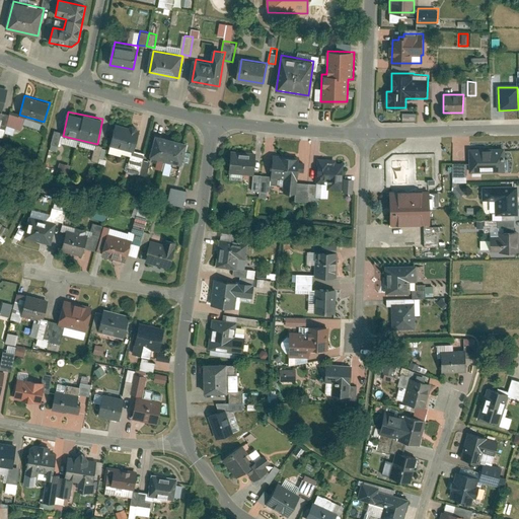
[(403,113),(403,121),(417,121),(417,113),(403,113)]
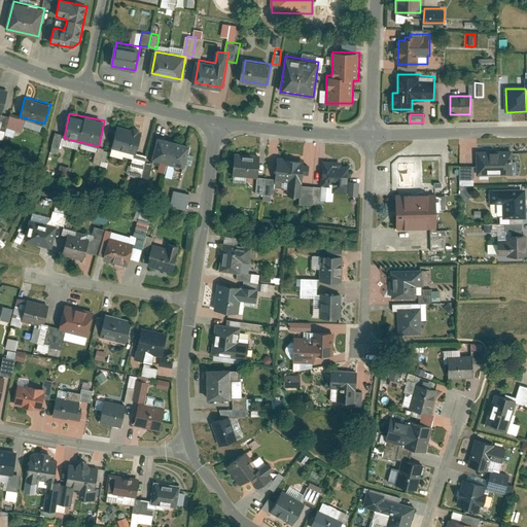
[(111,145),(137,151),(142,130),(117,124),(111,145)]
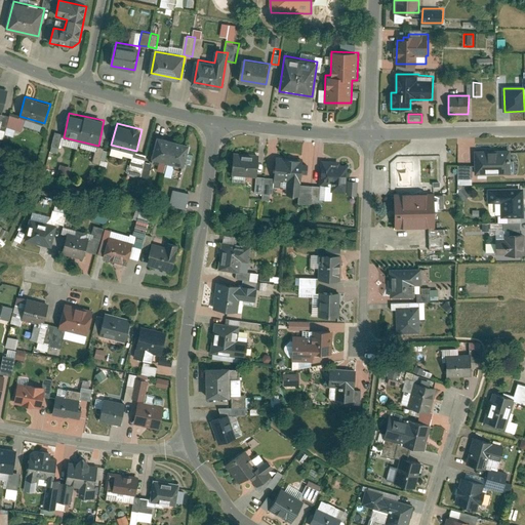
[(152,156),(185,166),(191,145),(158,135),(152,156)]
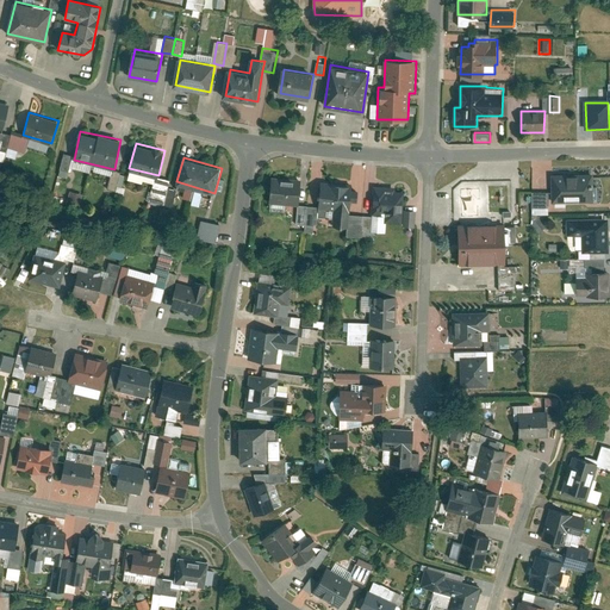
[(592,174),(554,175),(555,201),(593,200),(592,174)]
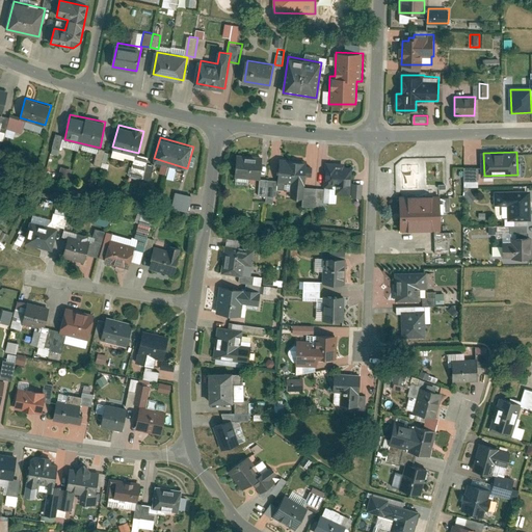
[(260,177),(262,155),(237,153),(235,175),(260,177)]
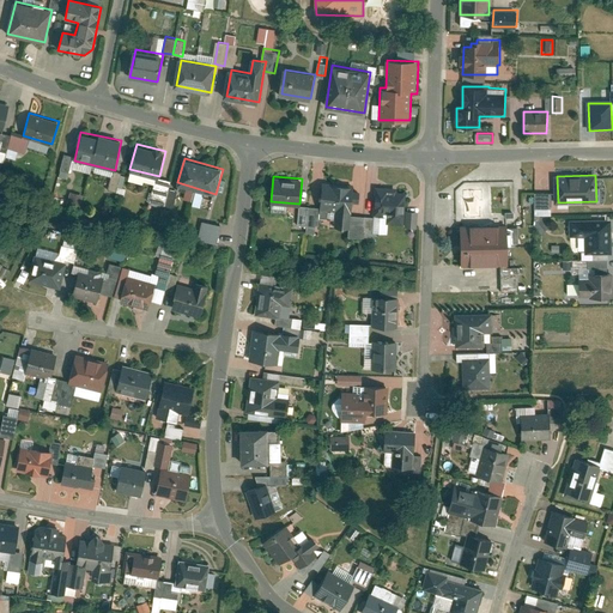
[(323,184),(321,210),(351,211),(352,186),(323,184)]
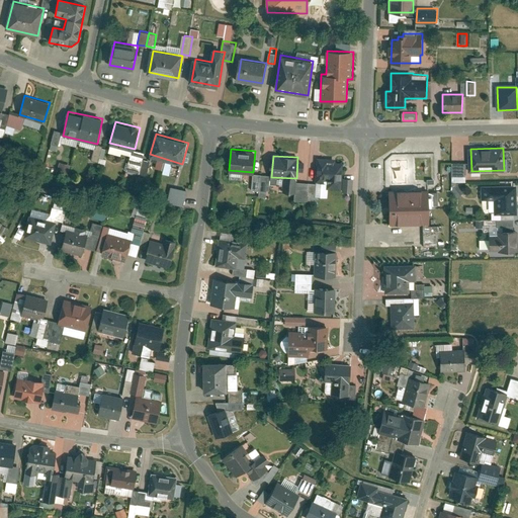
[(321,187),(343,188),(345,160),(323,158),(321,183),(321,187)]
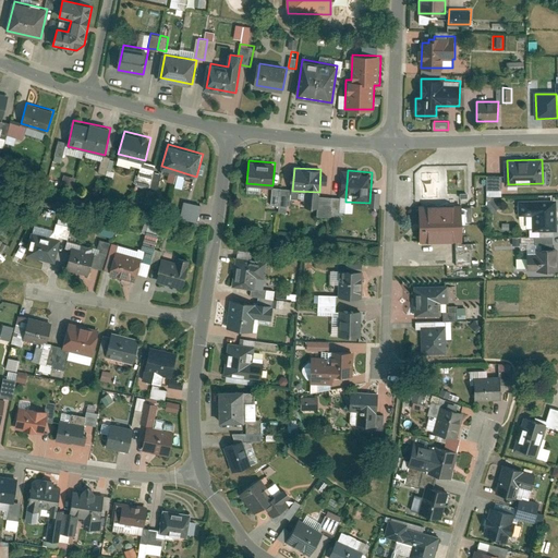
[(173,174),(173,185),(182,185),(183,174),(173,174)]
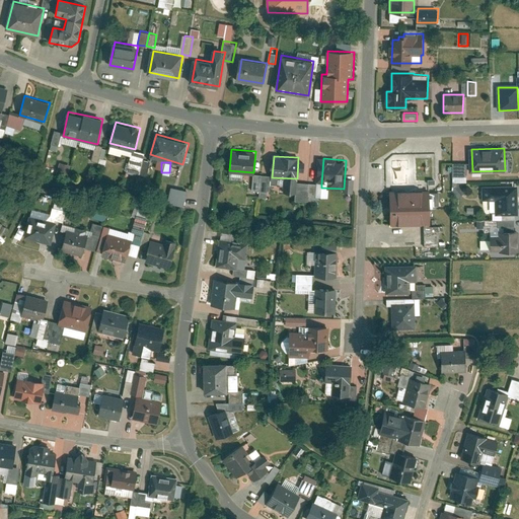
[(57,174),(68,175),(69,164),(58,163),(57,174)]
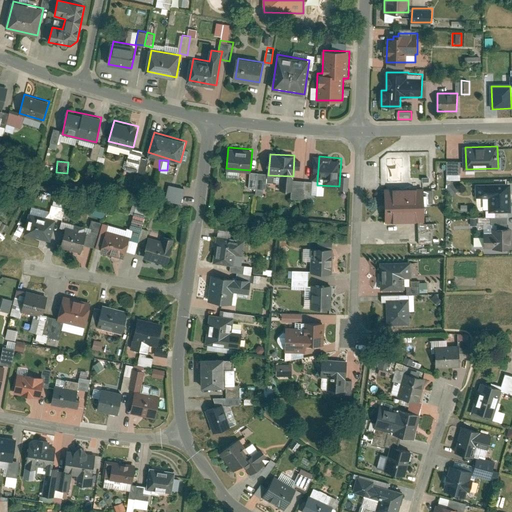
[(444,179),(458,179),(458,161),(444,161),(444,179)]
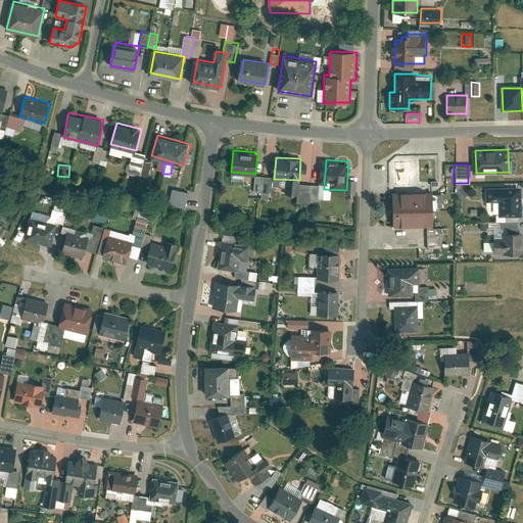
[(273,193),(274,179),(255,177),(254,191),(273,193)]
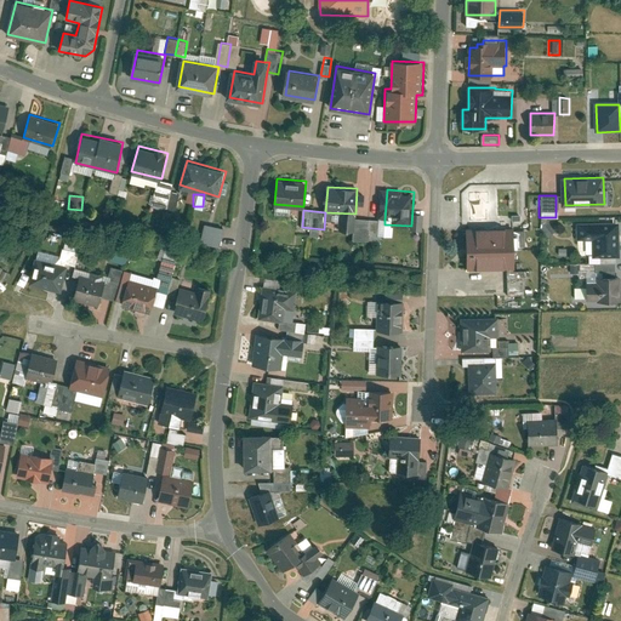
[(385,224),(385,220),(357,217),(355,240),(383,241),(385,224)]
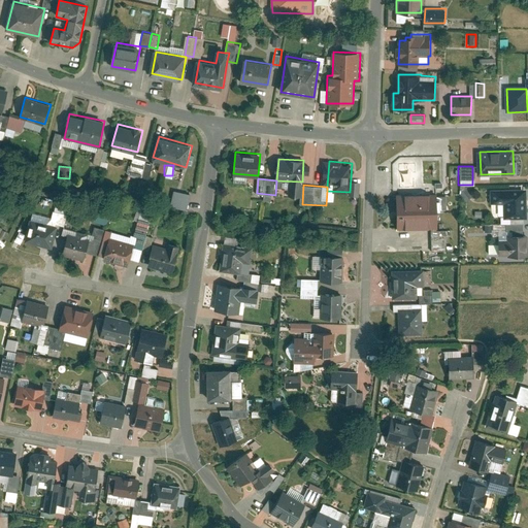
[(504,219),(527,219),(527,187),(504,187),(504,189),(504,201),(504,219)]
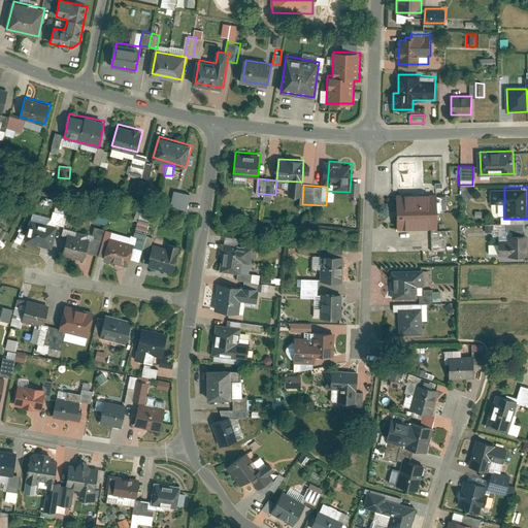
[(492,201),(504,201),(504,189),(492,189),(492,201)]
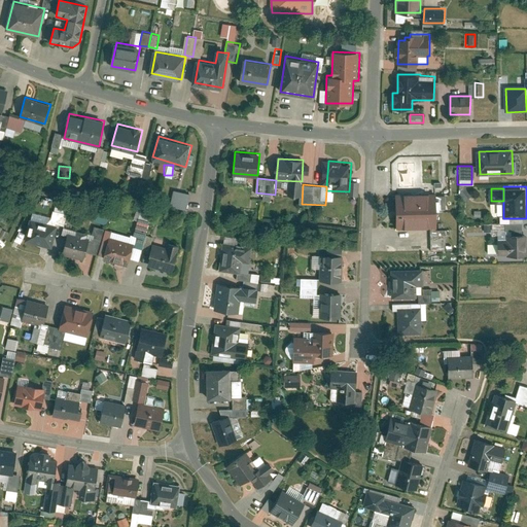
[(171,189),(168,206),(183,209),(187,192),(171,189)]
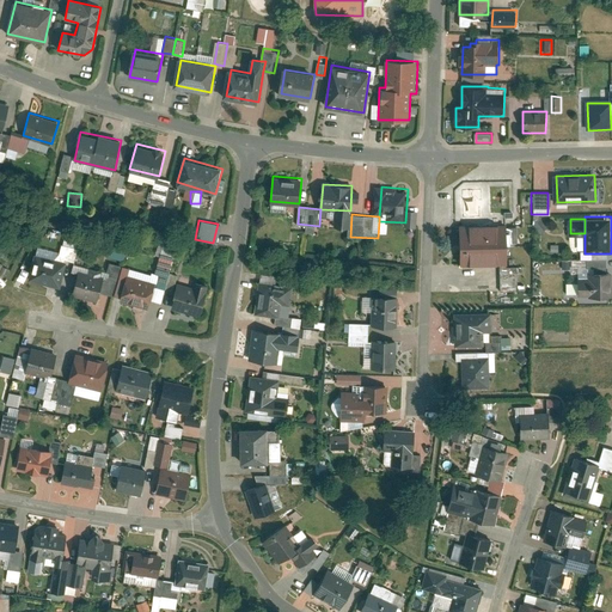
[(506,220),(458,220),(458,264),(497,263),(507,263),(506,220)]
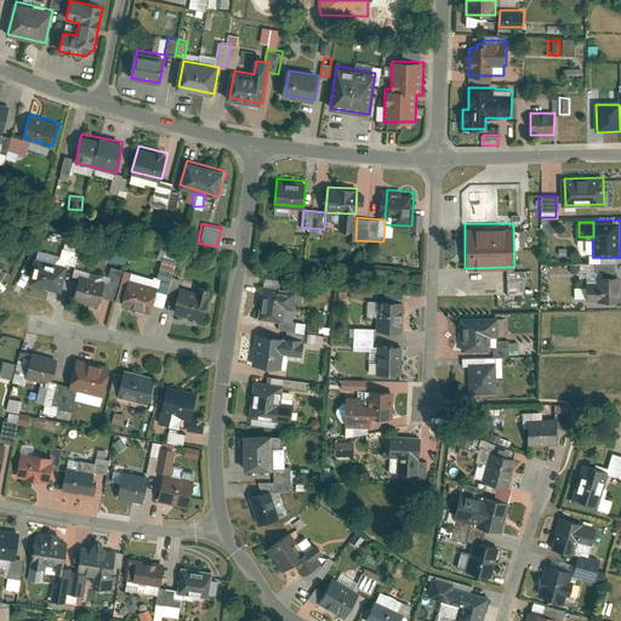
[(64,240),(58,258),(74,263),(80,245),(64,240)]
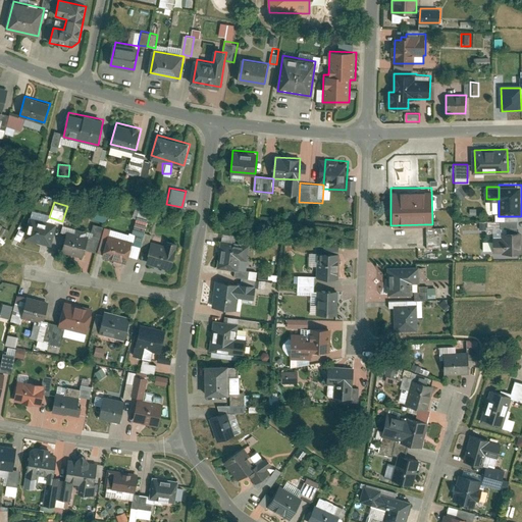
[(94,209),(92,219),(104,221),(106,211),(94,209)]
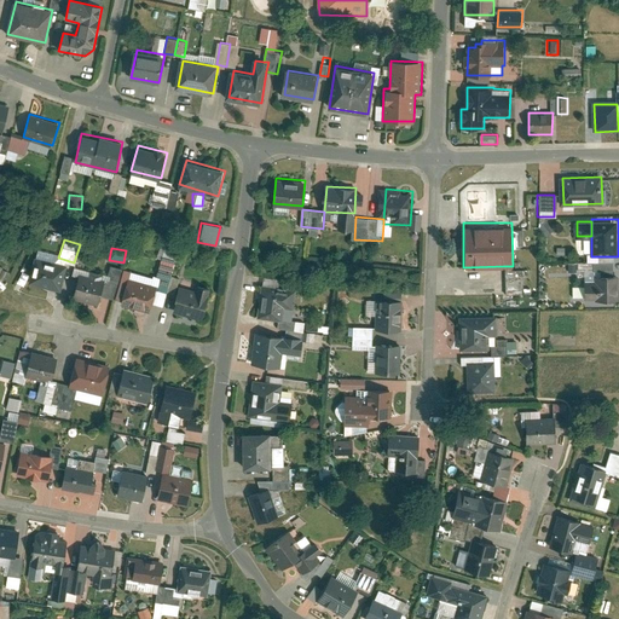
[(68,265),(35,256),(29,283),(62,291),(68,265)]
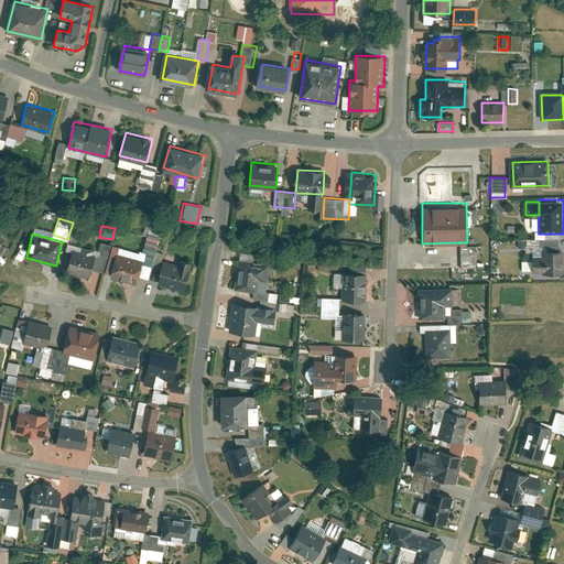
[(141,251),(153,255),(158,239),(145,236),(141,251)]
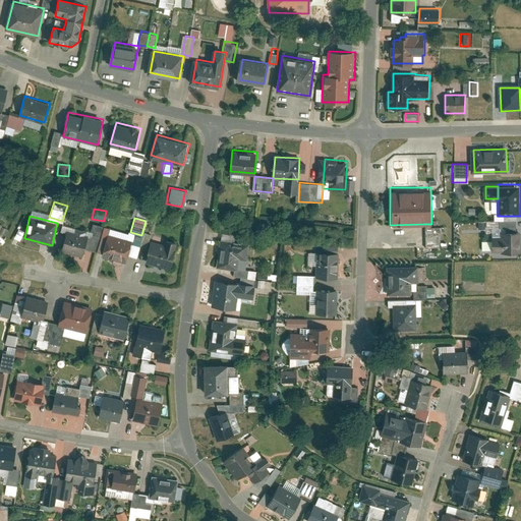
[(442,225),(431,224),(423,224),(422,244),(440,245),(442,225)]
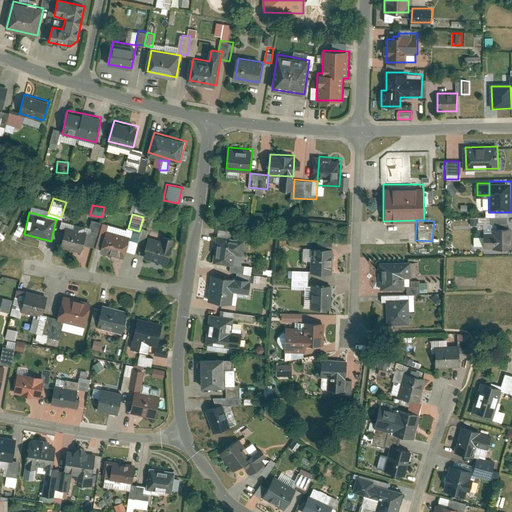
[(60,247),(82,252),(87,234),(83,233),(85,227),(75,224),(74,229),(66,227),(60,247)]
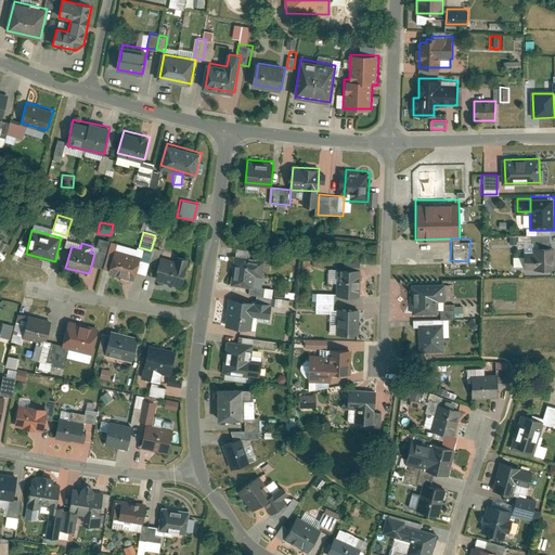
[(554,266),(554,246),(537,246),(537,255),(537,267),(554,266)]
